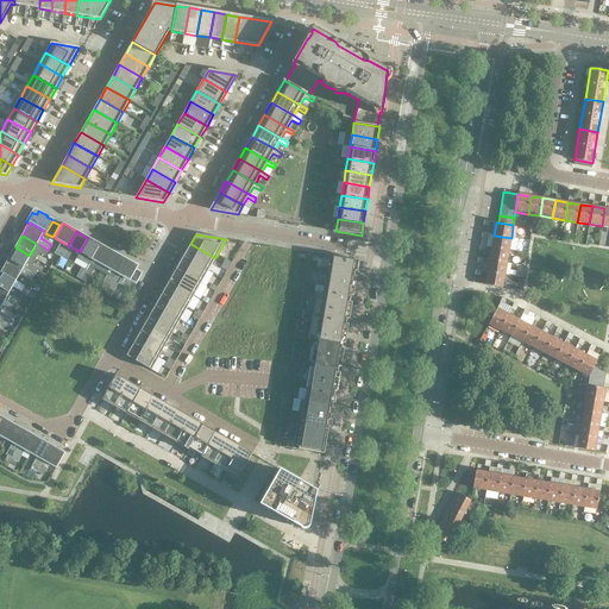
[(509,250),(512,238),(494,236),(491,248),(509,250)]
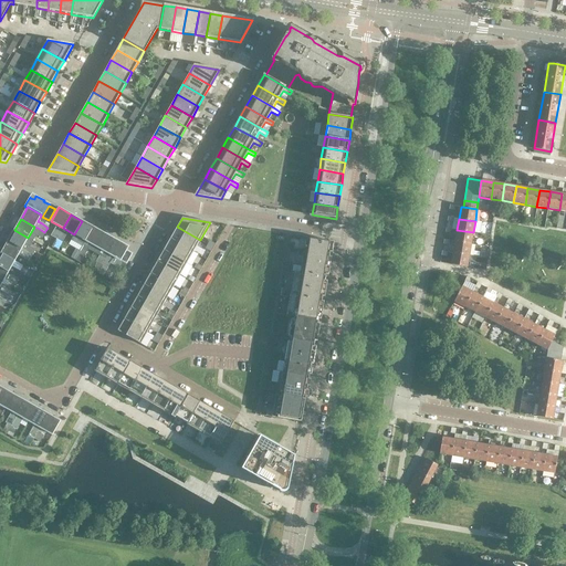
[(85,241),(93,227),(82,221),(74,234),(85,241)]
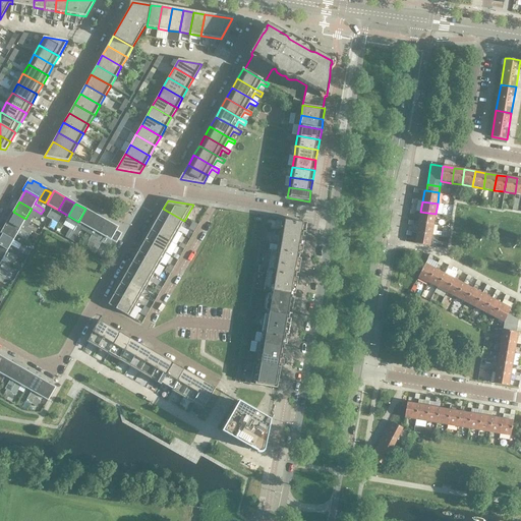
[(90,227),(96,215),(85,209),(78,222),(76,225),(73,231),(77,234),(81,229),(83,224),(90,227)]
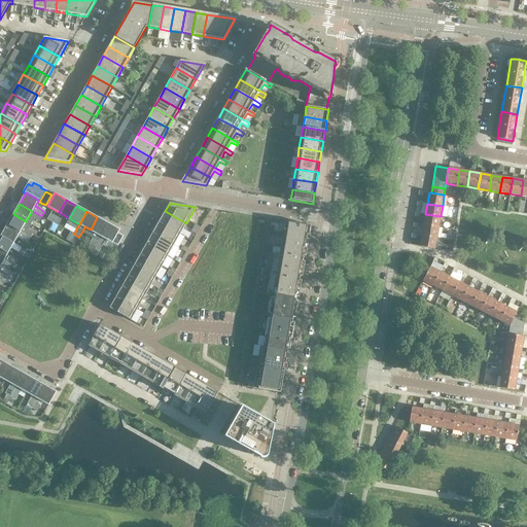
[(165,211),(159,222),(180,235),(186,223),(165,211)]
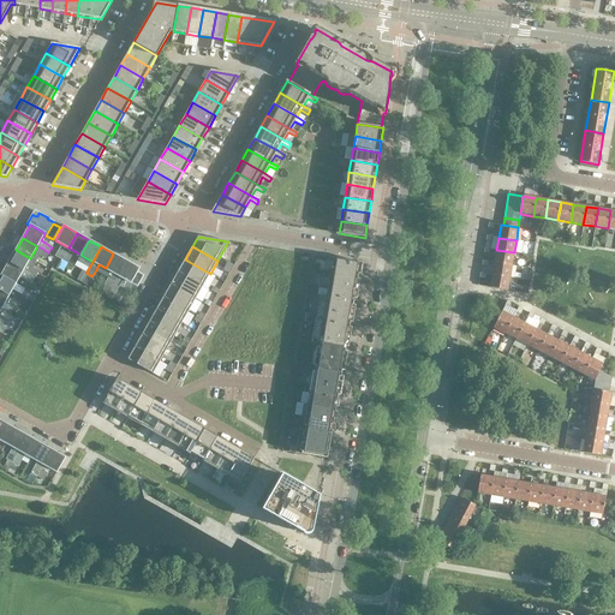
[(23,270),(30,258),(16,250),(9,262),(23,270)]
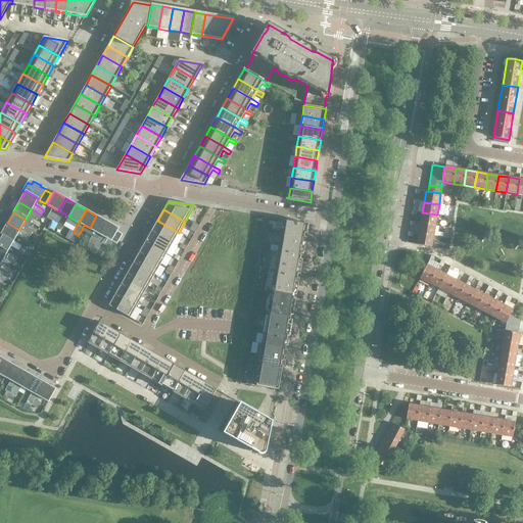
[(435,226),(437,215),(422,212),(420,223),(435,226)]
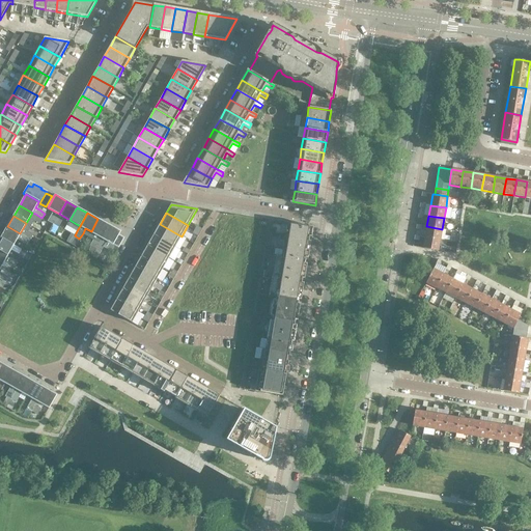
[(57,226),(61,221),(57,217),(53,224),(57,226)]
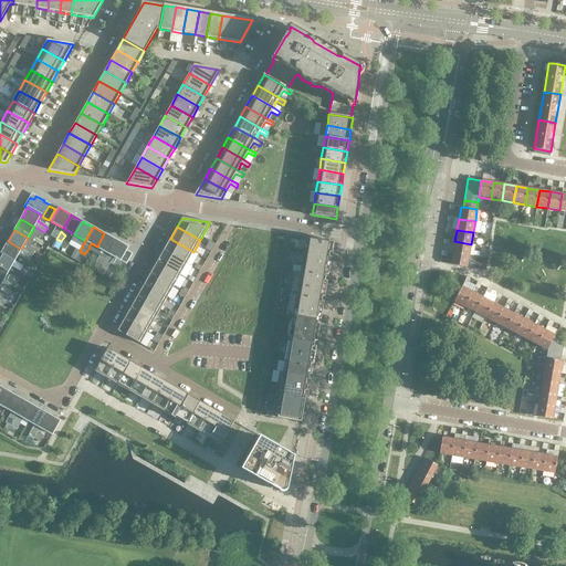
[(106,257),(116,240),(104,233),(97,247),(103,250),(100,254),(97,262),(102,264),(106,257)]
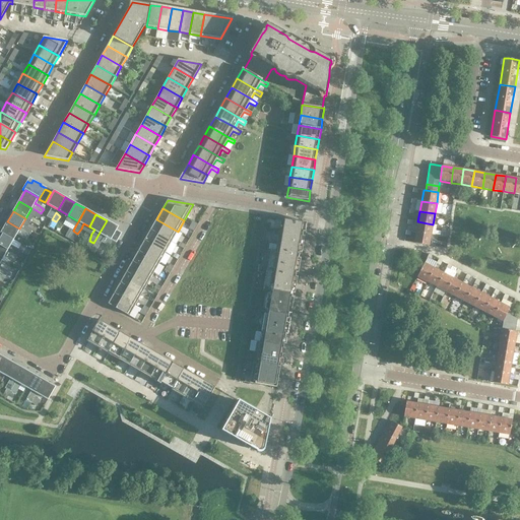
[(284,218),(284,220),(280,219),(278,230),(303,234),(303,232),(305,233),(307,222),(284,218)]
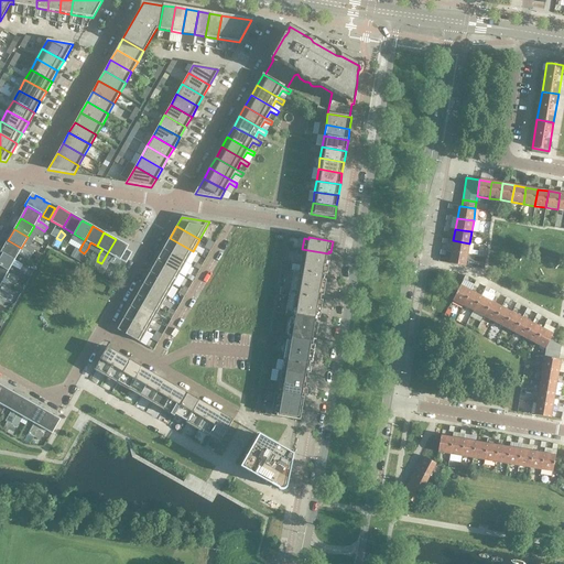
[(170,238),(163,249),(186,262),(193,251),(170,238)]
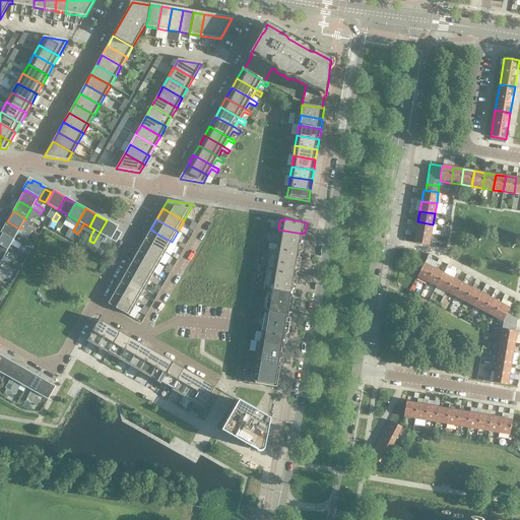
[(121,233),(116,230),(118,226),(107,220),(98,236),(93,243),(98,245),(103,240),(105,236),(111,239),(116,242),(121,233)]
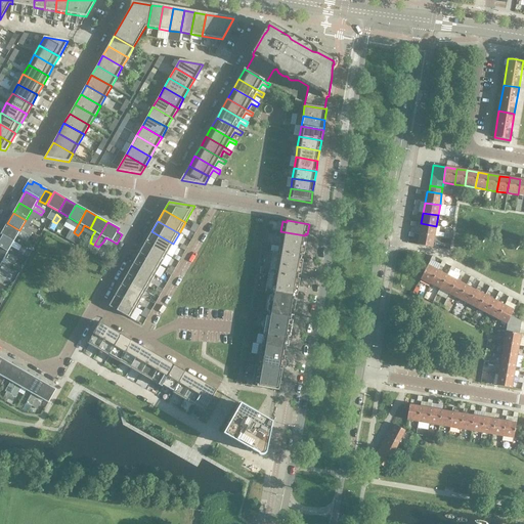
[(23,232),(19,230),(7,223),(1,234),(13,242),(17,235),(20,237),(27,241),(30,236),(23,232)]
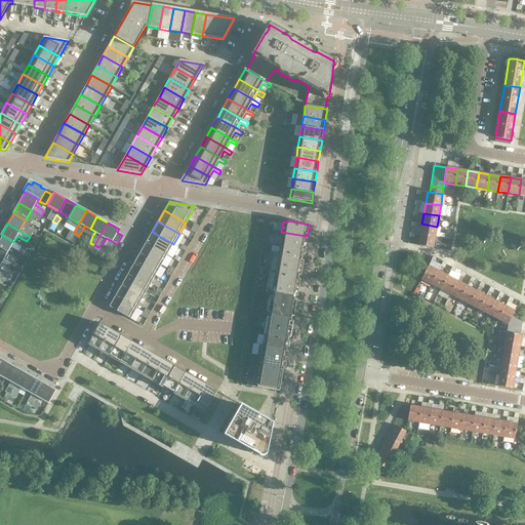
[(435,237),(437,227),(421,224),(419,235),(435,237)]
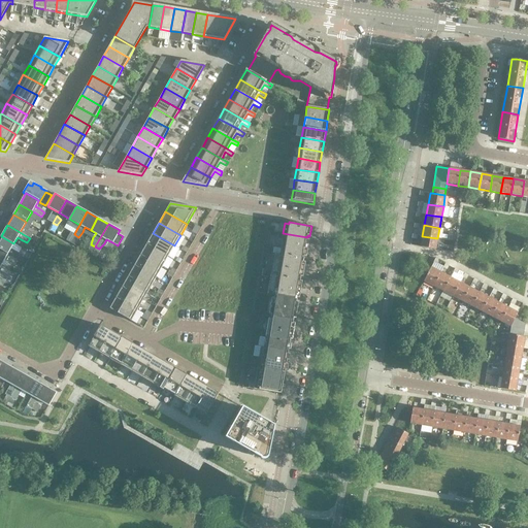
[(32,234),(27,229),(23,234),(30,238),(32,234)]
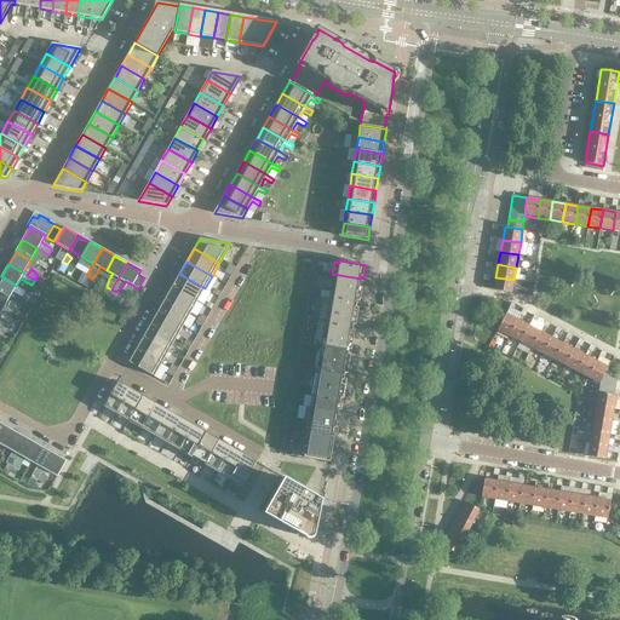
[(179,274),(172,287),(197,302),(205,288),(179,274)]
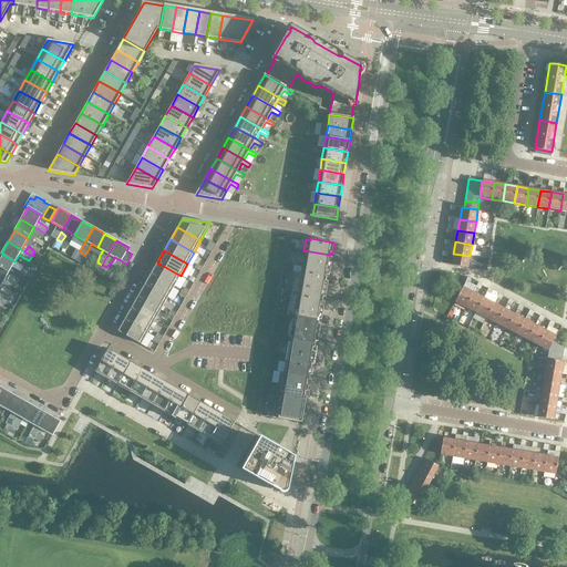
[(332,258),(330,257),(330,255),(303,250),(300,272),(327,277),(327,275),(329,276),(332,258)]
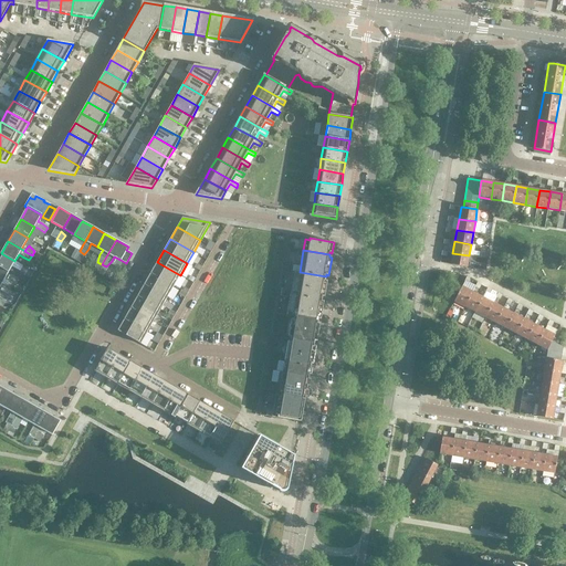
[(289,252),(286,264),(285,264),(284,270),(293,271),(294,271),(297,253),(289,252)]
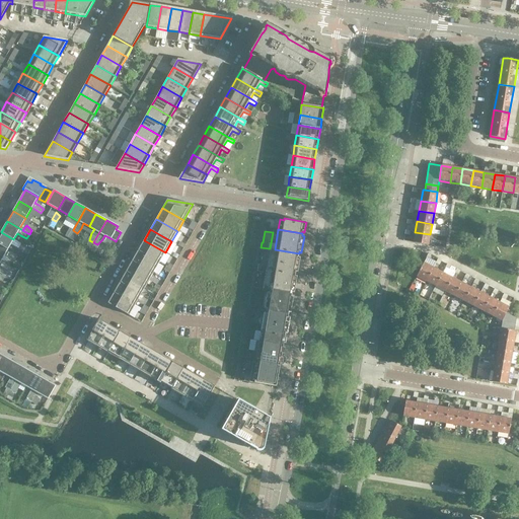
[(10,244),(13,239),(1,232),(0,233),(0,244),(7,249),(10,251),(17,254),(19,251),(14,246),(10,244)]
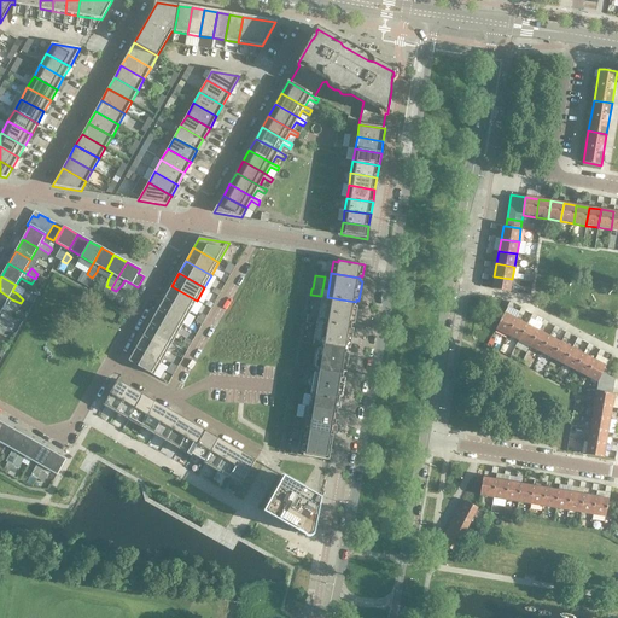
[(509,292),(512,279),(494,277),(493,289),(509,292)]
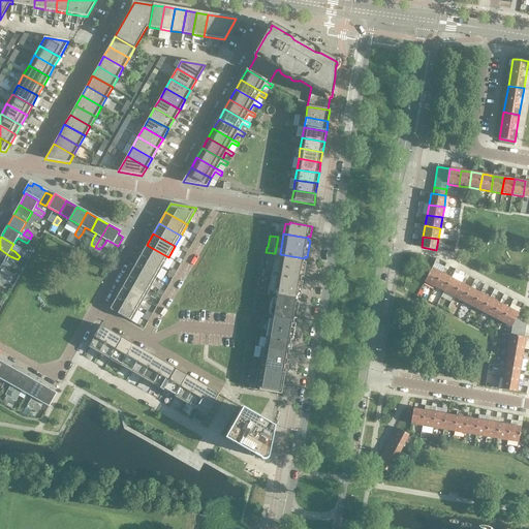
[(147,245),(141,255),(162,268),(168,257),(147,245)]
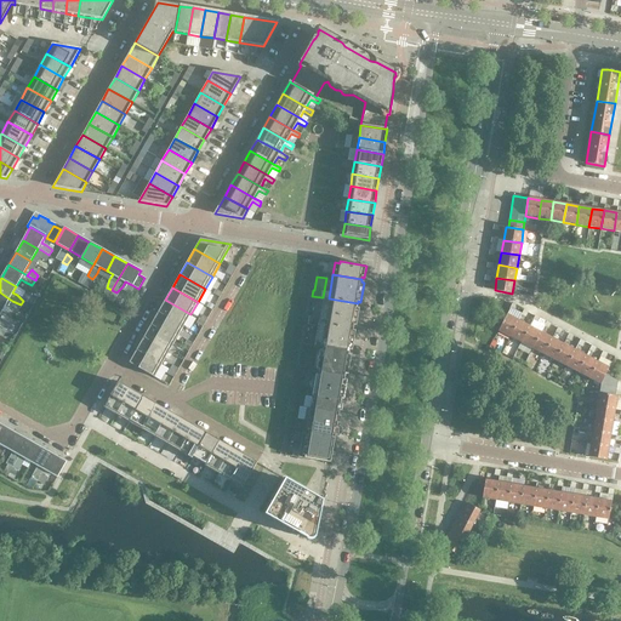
[(21,305),(12,301),(9,298),(0,292),(0,309),(3,311),(6,305),(10,307),(18,309),(21,305)]
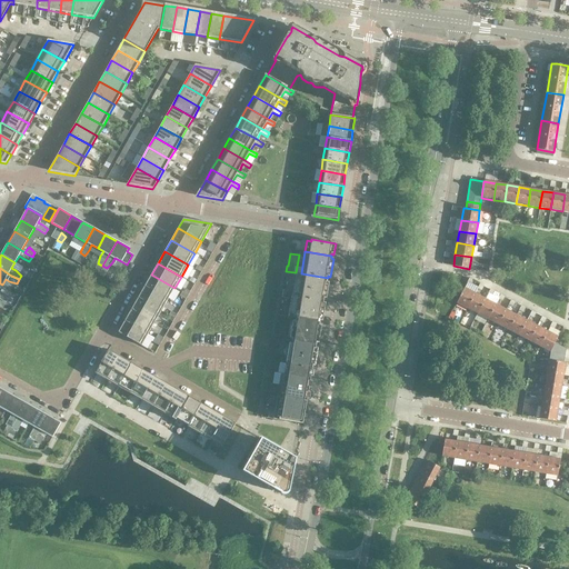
[(298,296),(323,301),(325,299),(327,299),(329,282),(327,282),(328,278),(301,273),(298,296)]
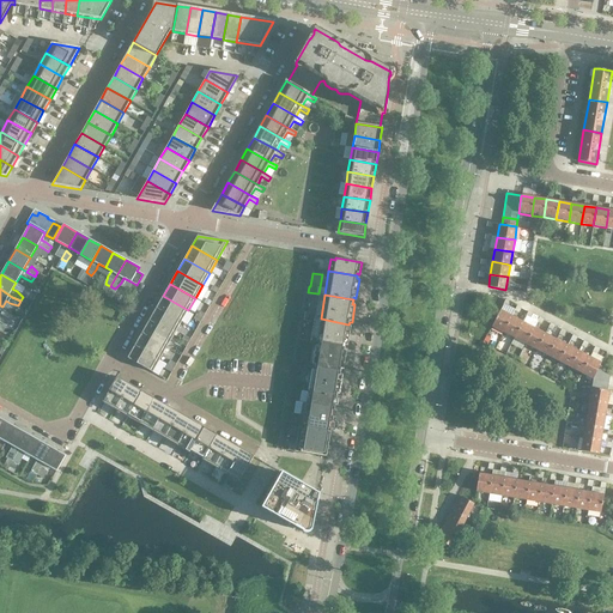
[(163,296),(156,308),(181,322),(188,310),(163,296)]
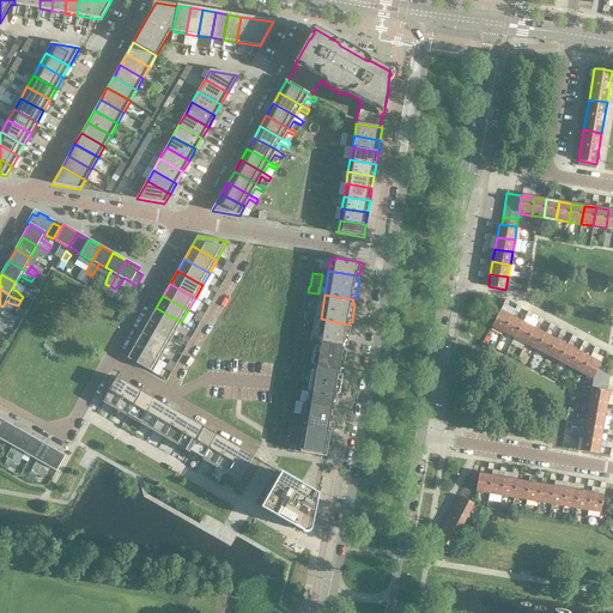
[(313,317),(314,319),(317,298),(308,297),(305,313),(304,313),(304,316),(313,317)]
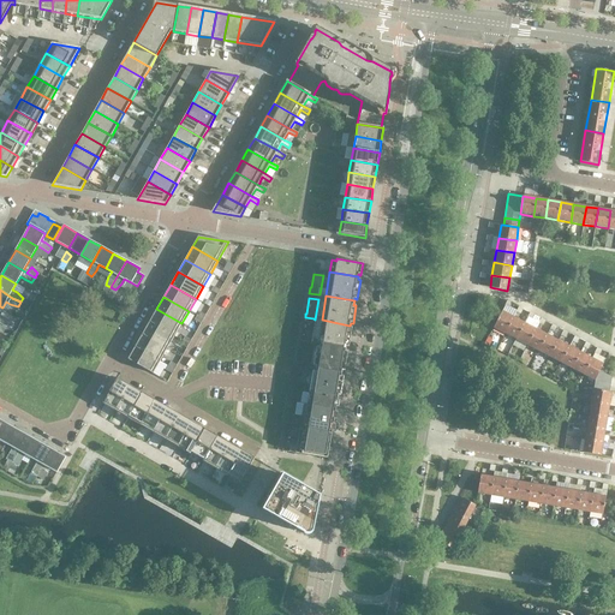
[(156,309),(149,322),(174,336),(181,323),(156,309)]
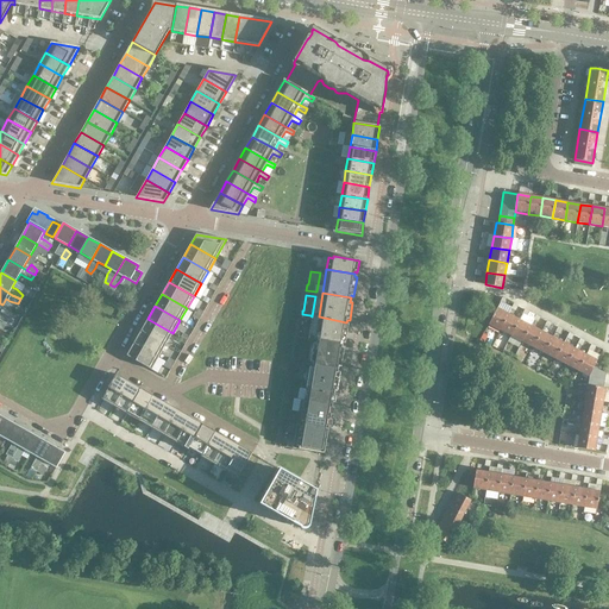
[(500,330),(508,314),(497,308),(489,324),(500,330)]
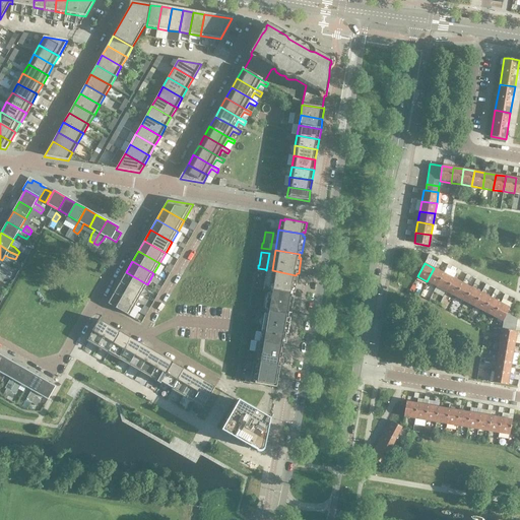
[(264,286),(266,270),(265,269),(258,268),(257,272),(258,272),(256,284),(264,286)]
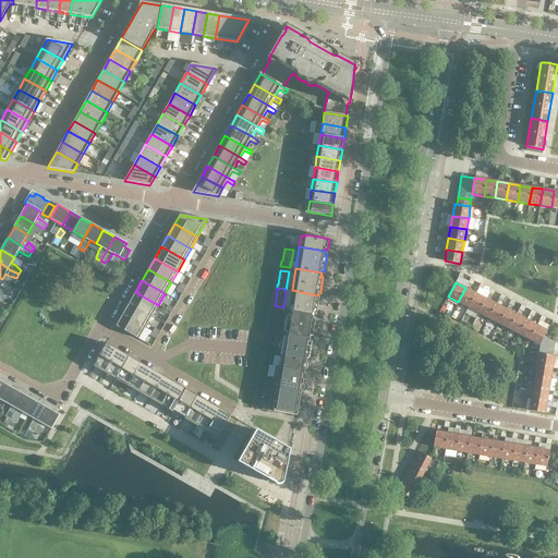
[(469,307),(476,293),(465,288),(458,302),(469,307)]
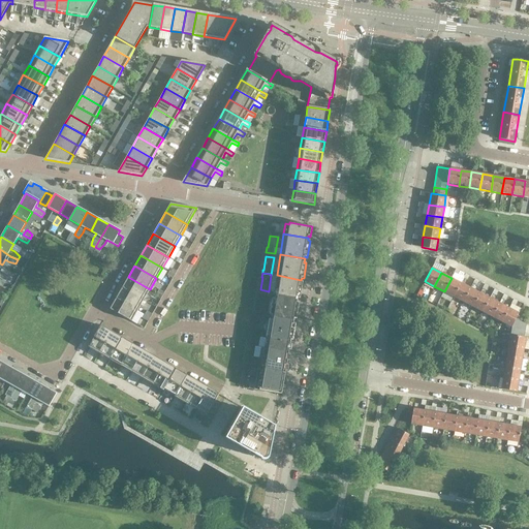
[(303,282),(301,282),(301,280),(277,275),(272,275),(268,296),(298,301),(298,300),(298,299),(300,299),(303,282)]
